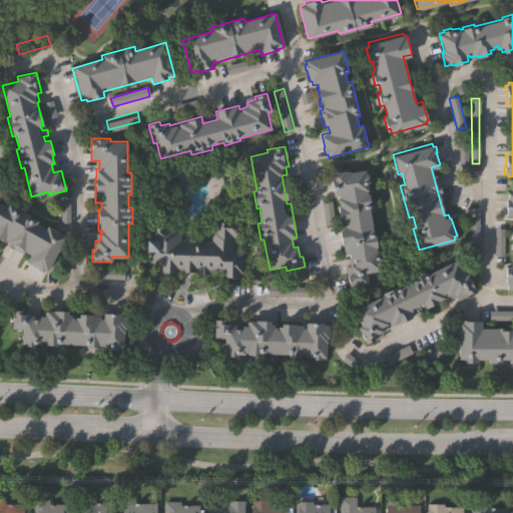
[(342,246),(340,232),(343,231),(343,227),(345,227),(344,221),(340,221),(338,206),(339,206),(338,199),(340,198),(340,195),(335,196),(332,180),(334,180),(333,174),(350,171),(350,173),(365,170),(366,175),(369,174),(370,183),(368,183),(369,190),(367,191),(367,194),(369,194),(371,207),(369,207),(373,235),(376,234),(378,247),(375,248),(376,251),(379,250),(380,258),(382,258),(383,266),(381,266),(382,271),(367,273),(369,284),(349,287),(347,276),(351,276),(349,265),(352,265),(350,254),(345,254),(344,246),(342,246)]
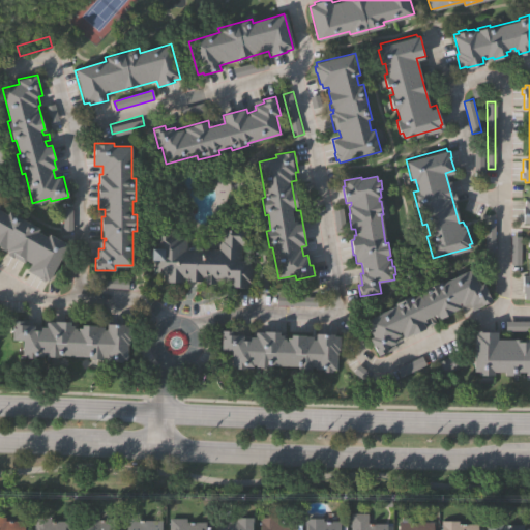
[(67,243),(48,278),(46,277),(43,281),(38,277),(38,276),(27,269),(31,263),(25,259),(23,262),(6,253),(8,249),(0,244),(0,208),(7,213),(10,209),(40,227),(38,230),(48,235),(49,233),(67,243)]
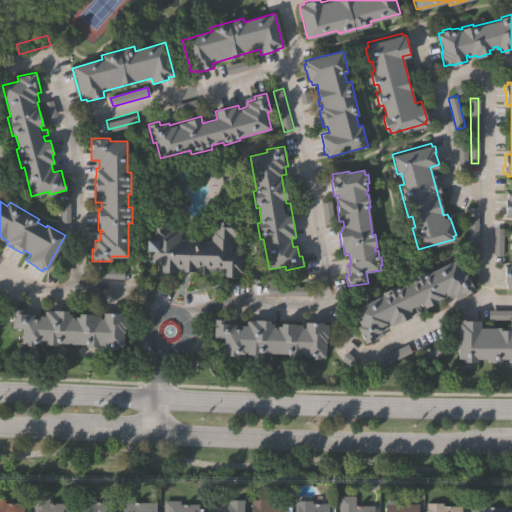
[(165,220),(168,220),(168,223),(177,224),(177,228),(181,228),(181,239),(184,237),(189,237),(192,238),(195,240),(210,241),(210,229),(212,229),(212,216),(239,217),(239,236),(233,236),(233,249),(239,249),(239,254),(243,254),(242,272),(240,271),(240,277),(222,277),(222,270),(209,270),(209,274),(196,274),(196,269),(194,269),(194,271),(180,271),(180,267),(178,267),(178,271),(157,271),(157,264),(147,264),(146,239),(149,239),(149,237),(147,233),(147,228),(150,224),(150,219),(152,219),(156,217),(159,217),(162,217),(165,220)]
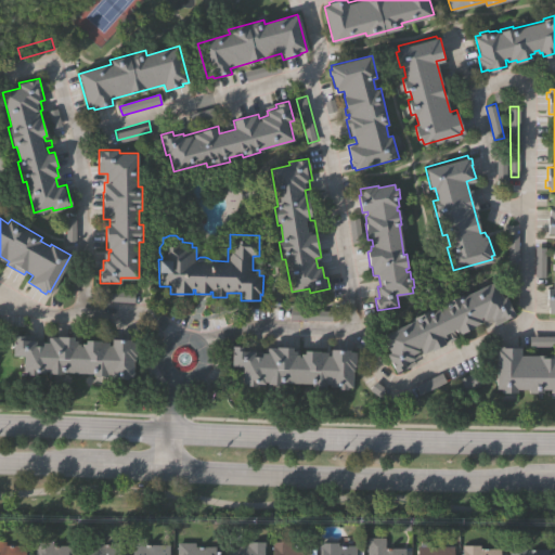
[(493,323),(491,319),(485,322),(482,318),(479,320),(481,323),(475,326),(476,328),(462,336),(459,331),(456,333),(455,331),(443,337),(447,345),(431,351),(431,350),(423,355),(421,349),(418,349),(420,352),(412,356),(414,360),(405,364),(408,369),(397,374),(386,353),(389,352),(382,336),(414,321),(413,319),(433,309),(434,312),(446,307),(443,304),(459,297),(460,299),(494,282),(503,299),(507,297),(516,315),(504,321),(503,318),(493,323)]
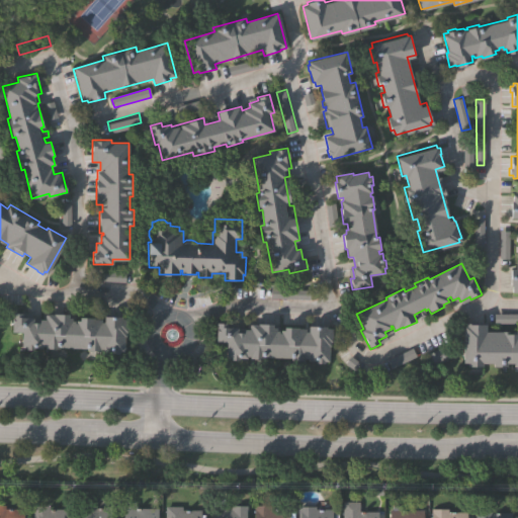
[(308,295),(271,294),(271,284),(309,286),(308,295)]
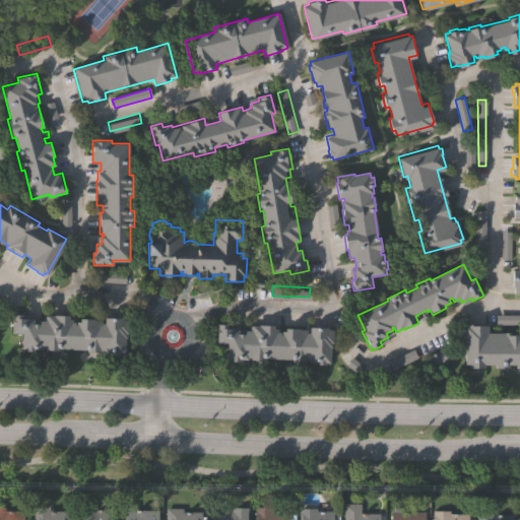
[(519,322),(496,322),(496,312),(519,312),(519,322)]
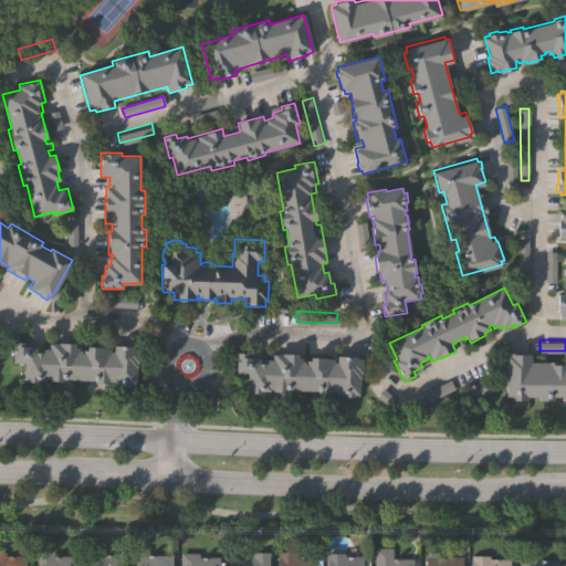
[(22,363),(13,363),(12,342),(23,342),(23,346),(35,346),(35,353),(41,353),(41,349),(48,349),(48,344),(72,343),(72,348),(77,348),(77,352),(82,352),(82,349),(84,349),(84,347),(102,346),(102,348),(108,348),(108,352),(113,352),(112,347),(132,346),(132,348),(137,348),(137,363),(134,363),(134,385),(128,385),(128,387),(119,387),(119,384),(111,384),(111,381),(107,381),(107,384),(94,384),(94,380),(60,380),(60,381),(49,381),(49,378),(44,378),(44,380),(22,380),(22,363)]
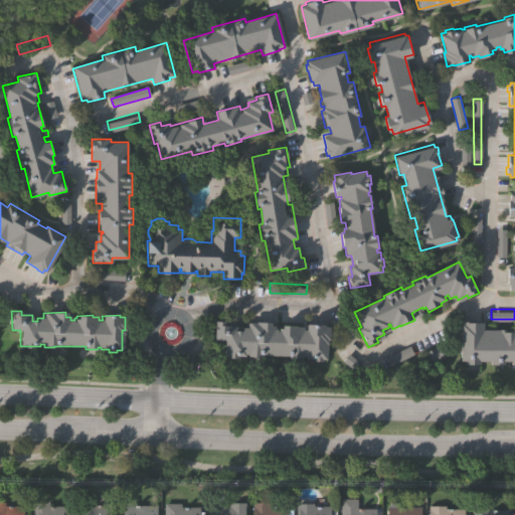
[(330,327),(329,339),(326,339),(326,344),(325,344),(325,359),(321,359),(321,361),(312,361),(312,359),(304,358),(304,356),(301,356),(301,359),(289,358),(289,355),(261,354),(261,357),(247,356),(247,354),(244,354),(244,356),(237,356),(237,358),(227,358),(227,355),(223,355),(224,340),(213,340),(214,321),(224,321),(224,325),(235,325),(235,330),(240,331),(240,327),(246,328),(246,322),(271,323),(271,326),(274,326),(274,328),(280,328),(280,324),(296,325),(296,326),(302,327),(302,329),(305,330),(305,324),(323,325),(323,327),(330,327)]
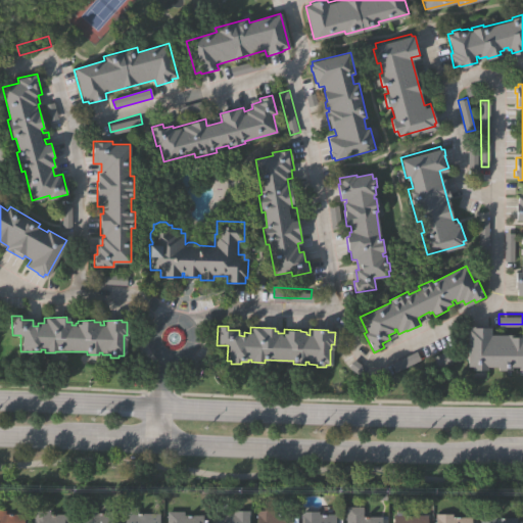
[(522,370),(518,370),(518,366),(512,366),(512,370),(497,370),(498,366),(488,366),(488,371),(472,370),(472,366),(468,366),(468,329),(470,329),(470,327),(490,327),(490,334),(522,334),(522,370)]
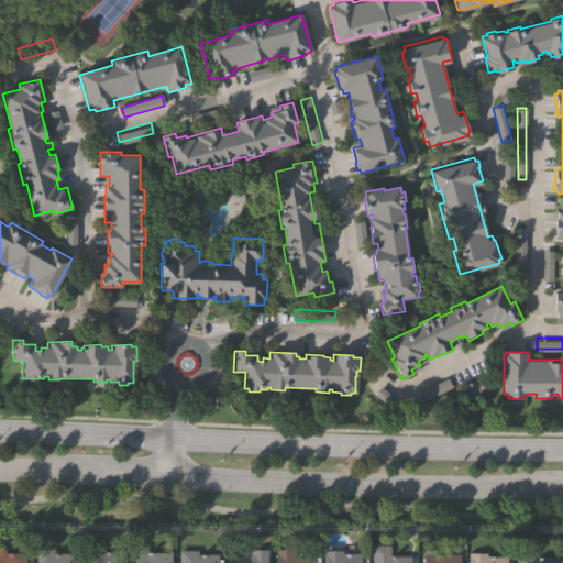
[(373,562),(373,545),(389,545),(389,555),(409,555),(409,562),(373,562)]
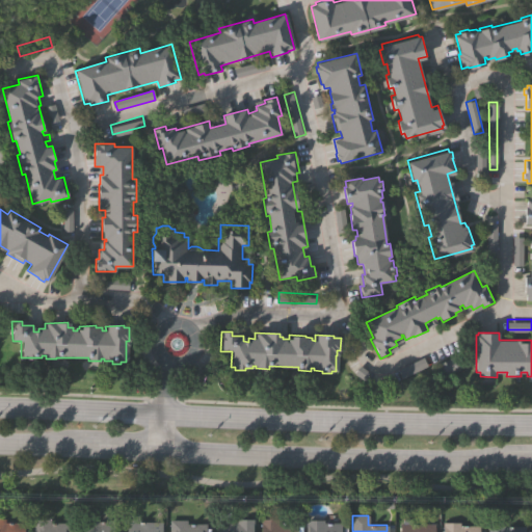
[(80,531),(80,521),(113,521),(113,531),(80,531)]
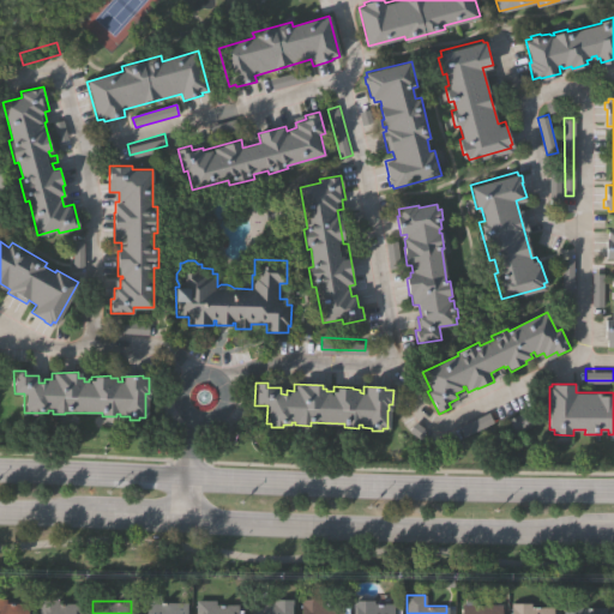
[(252,613),(252,601),(292,601),(292,613),(252,613)]
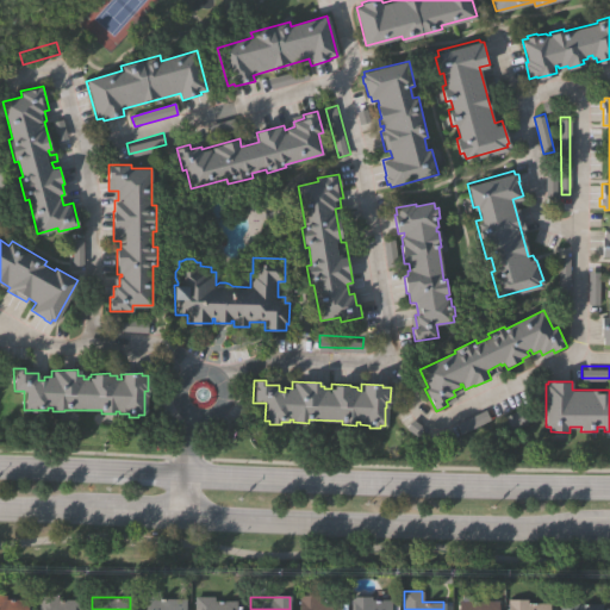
[(350,609),(350,599),(350,597),(369,597),(369,599),(392,599),(392,609),(350,609)]
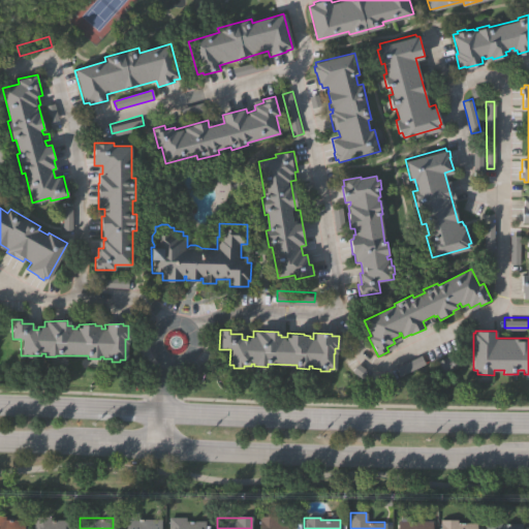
[(0,528),(0,519),(23,519),(23,528),(0,528)]
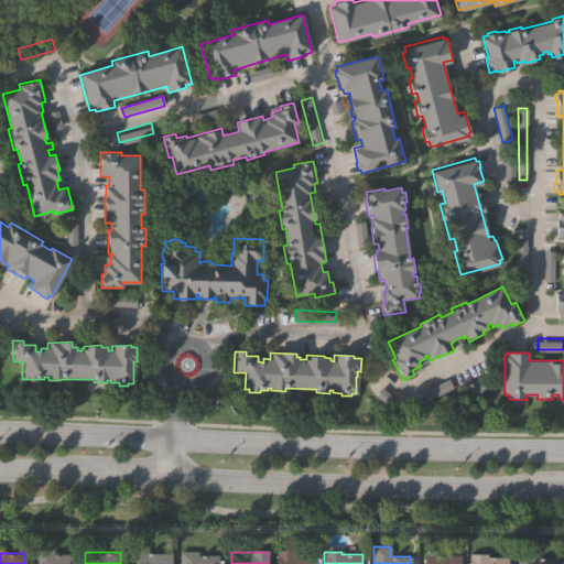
[(73,553),(72,563),(34,563),(34,553),(73,553)]
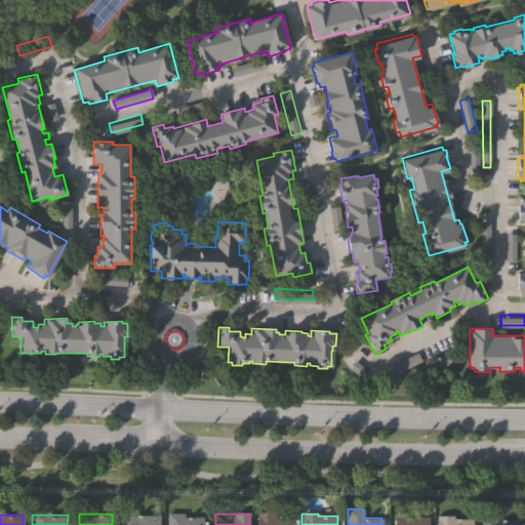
[(124,524),(124,515),(159,515),(159,524),(124,524)]
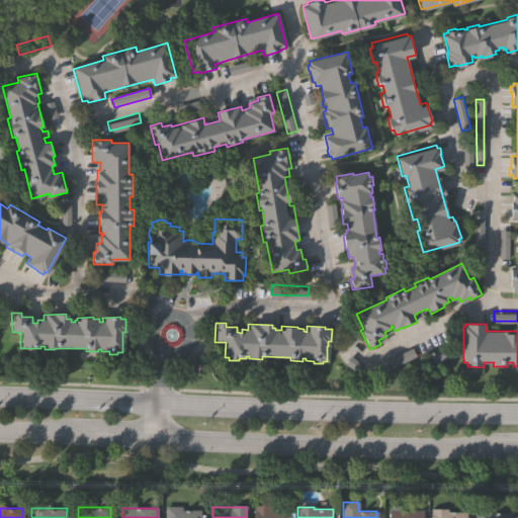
[(255,517),(255,508),(288,508),(288,517),(255,517)]
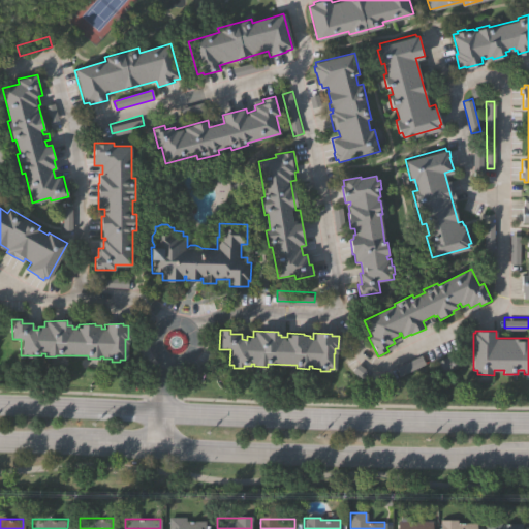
[(204,520),(204,528),(169,528),(169,520),(204,520)]
